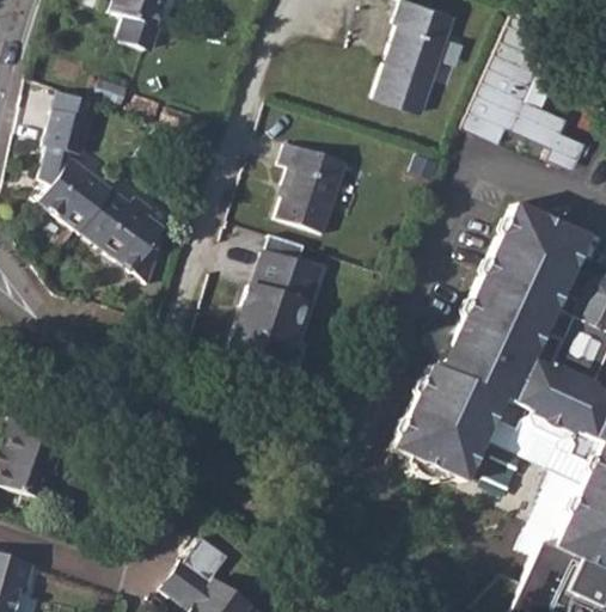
[(116,0),(112,13),(127,19),(120,41),(123,49),(146,56),(153,53),(160,30),(158,29),(166,0),(116,0)]
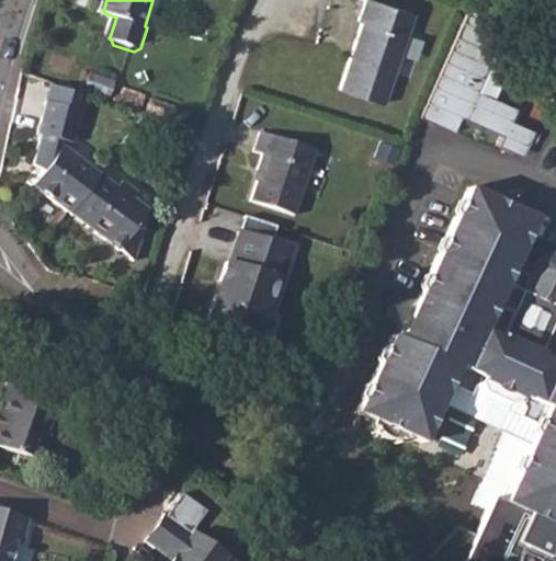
[(420,7),(395,0),(369,0),(364,16),(369,18),(349,86),(394,99),(420,7)]
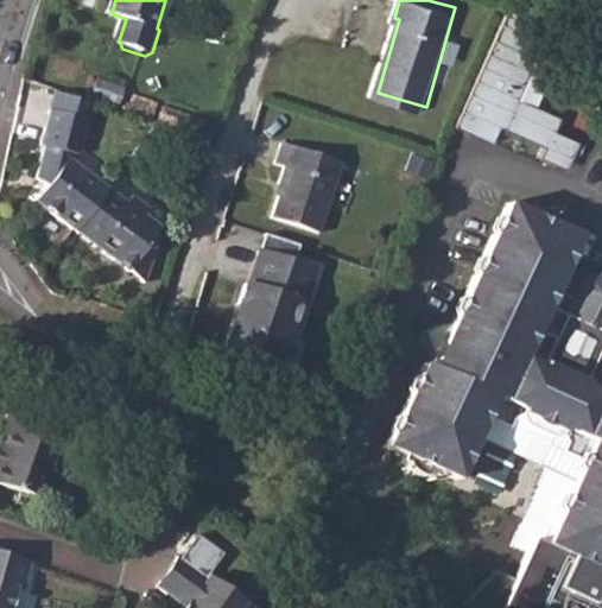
[(530,0),(506,0),(460,118),(498,133),(505,118),(551,135),(546,146),(565,154),(569,143),(577,147),(584,130),(559,120),(565,107),(521,89),(532,63),(551,70),(555,62),(530,0)]
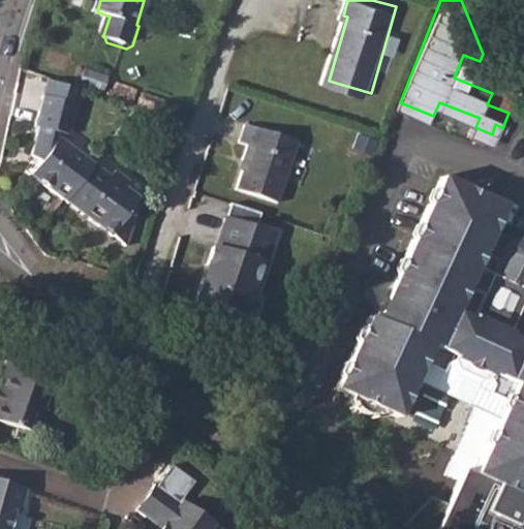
[(35,174),(70,201),(98,163),(67,139),(69,133),(71,133),(78,102),(45,94),(38,126),(42,127),(37,155),(44,161),(35,174)]
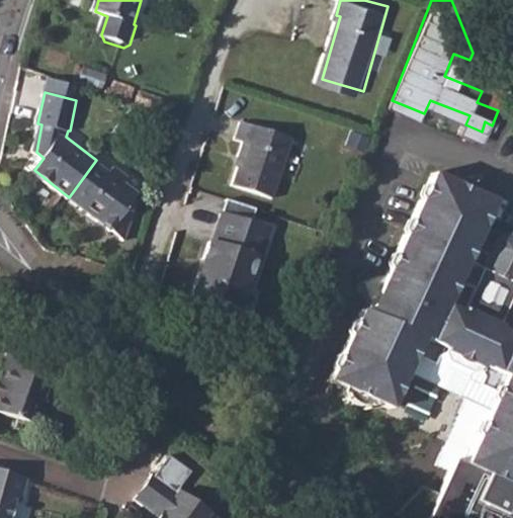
[(293,135),(242,119),(236,138),(244,140),(240,154),(243,155),(235,183),(275,195),(293,135)]
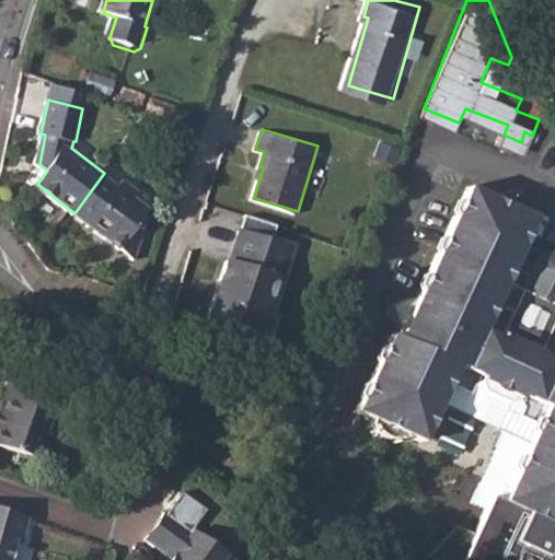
[(104,173),(74,213),(138,260),(143,244),(151,219),(148,217),(150,209),(148,207),(136,198),(141,191),(125,179),(120,186),(104,173)]
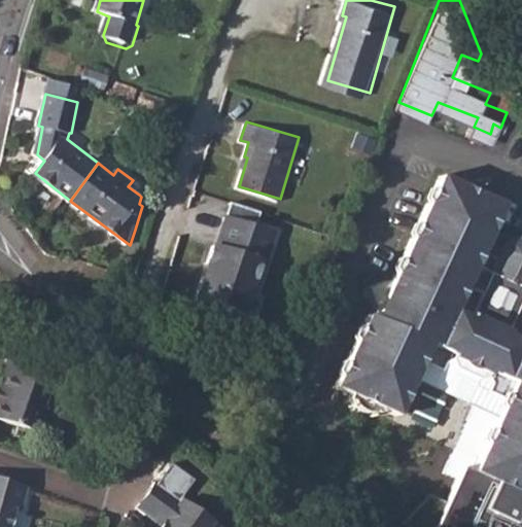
[(521,232),(518,233),(514,234),(510,237),(505,240),(502,243),(487,235),(492,225),(490,218),(492,212),(499,211),(503,199),(441,170),(436,182),(439,187),(436,194),(429,197),(419,216),(422,221),(418,231),(412,233),(403,252),(406,256),(401,266),(394,269),(385,288),(387,294),(383,303),(378,306),(376,311),(369,308),(363,318),(367,324),(362,332),(358,334),(355,335),(347,352),(349,359),(346,367),(340,370),(337,375),(335,380),(351,388),(354,398),(358,400),(368,407),(374,407),(383,402),(390,406),(398,410),(404,398),(401,394),(406,385),(411,383),(416,372),(476,403),(448,469),(457,473),(438,522),(448,526),(521,526),(521,337),(507,329),(521,296),(521,232)]
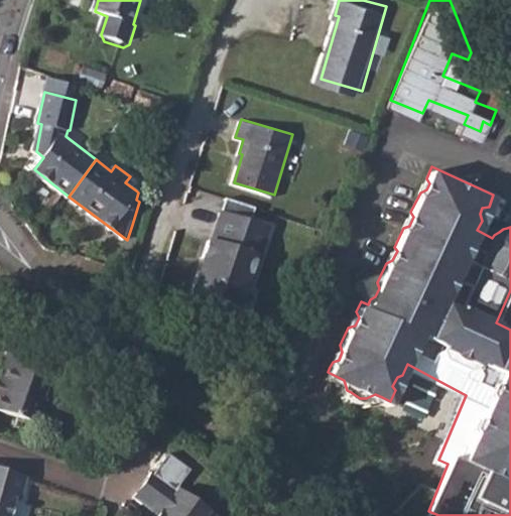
[(250,219),(221,211),(213,239),(211,239),(194,296),(219,304),(222,297),(241,303),(248,281),(255,283),(264,254),(261,253),(269,225),(250,219)]
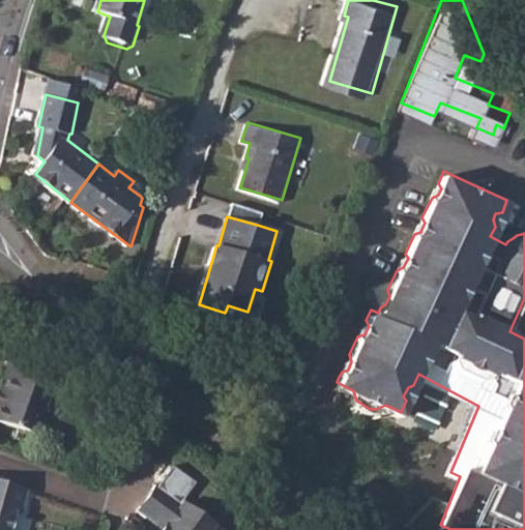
[(7,394),(3,405),(0,415),(0,419),(42,435),(51,411),(48,410),(55,390),(49,387),(54,373),(12,359),(7,374),(10,375),(6,391),(5,393),(7,394)]
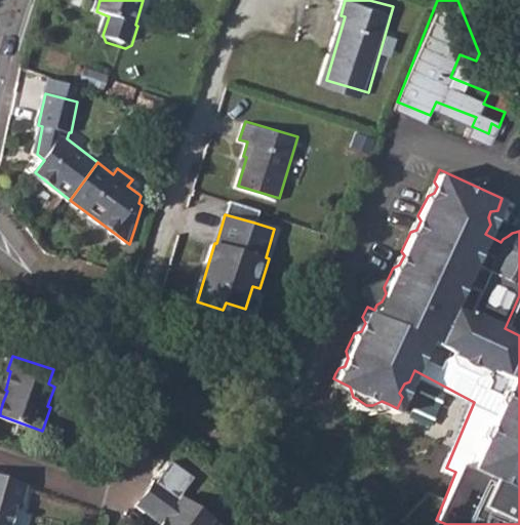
[(0,524),(12,524),(16,510),(23,511),(30,485),(0,475),(0,524)]
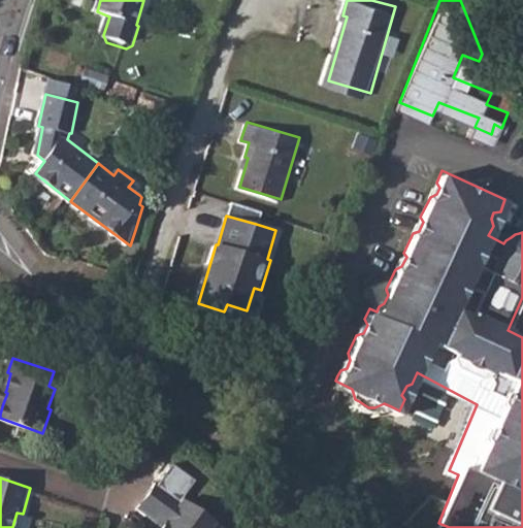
[(219,527),(158,484),(139,509),(165,527),(164,527),(219,527)]
